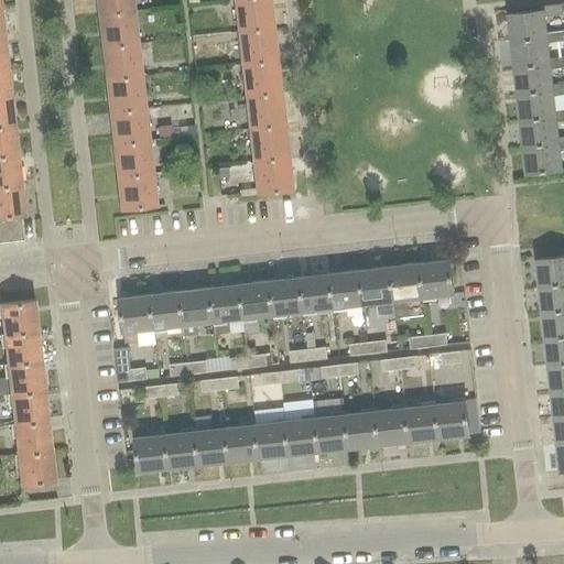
[(96,0),(98,15),(136,11),(134,0),(96,0)]
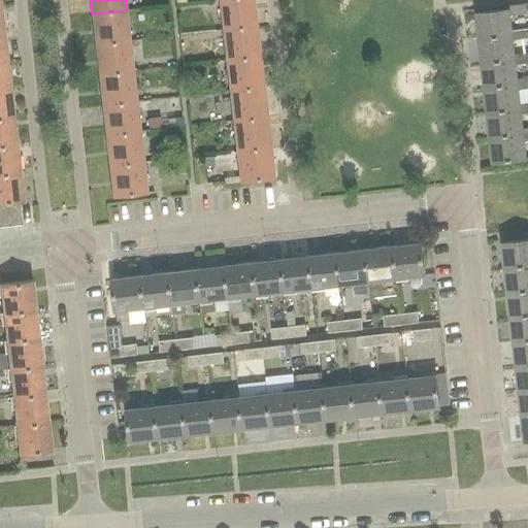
[(258,26),(254,0),(219,0),(223,30),(258,26)]
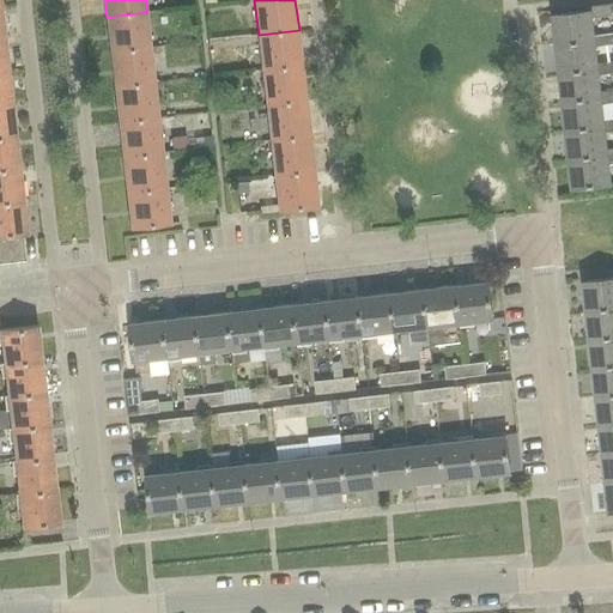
[(590,11),(553,16),(557,44),(595,40),(595,35),(593,18),(612,16),(611,4),(590,6),(590,11)]
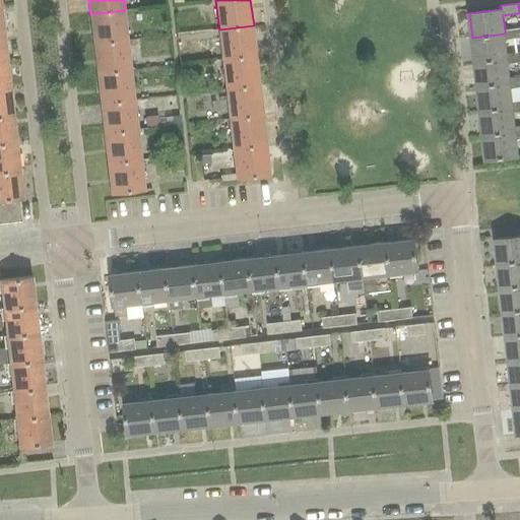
[(129,40),(125,10),(90,14),(94,44),(129,40)]
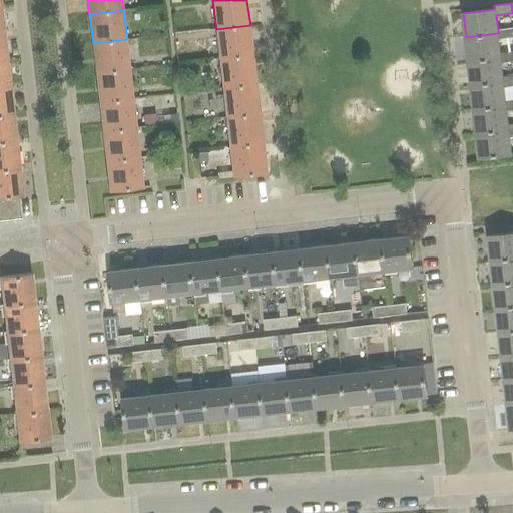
[(253,54),(250,25),(216,29),(219,58),(253,54)]
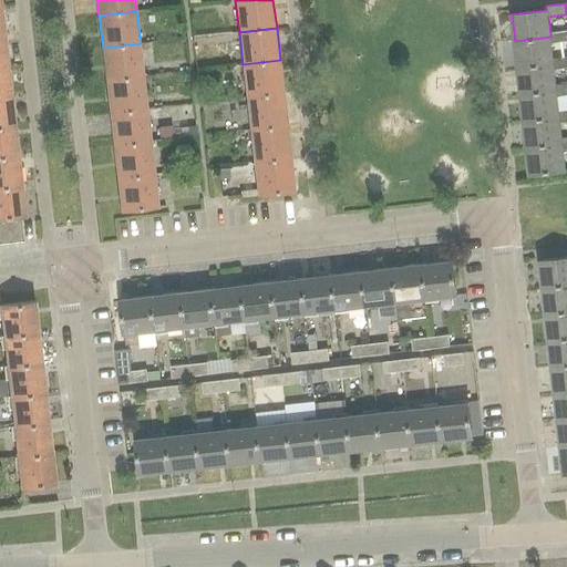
[(566,30),(550,32),(550,37),(515,41),(517,68),(554,63),(553,59),(552,43),(566,40),(566,30)]
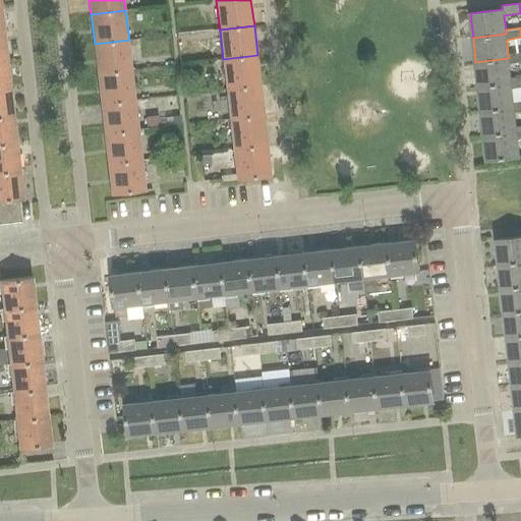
[(132,70),(129,40),(95,44),(98,74),(132,70)]
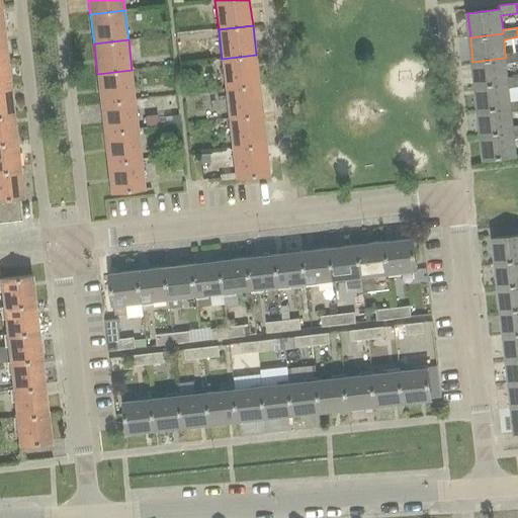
[(517,52),(505,54),(506,58),(472,62),(476,86),(509,82),(508,78),(506,63),(517,62),(517,52)]
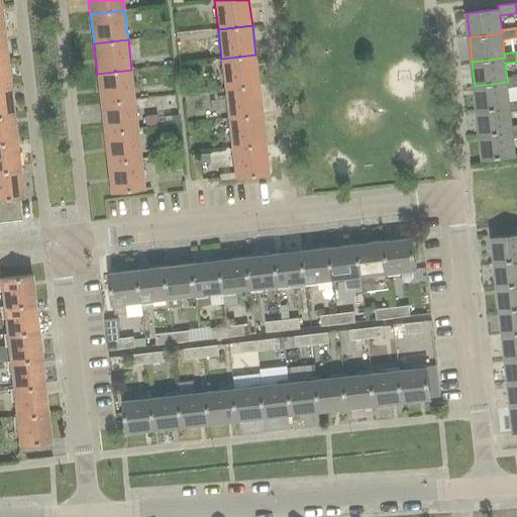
[(259,85),(255,55),(221,59),(225,89),(259,85)]
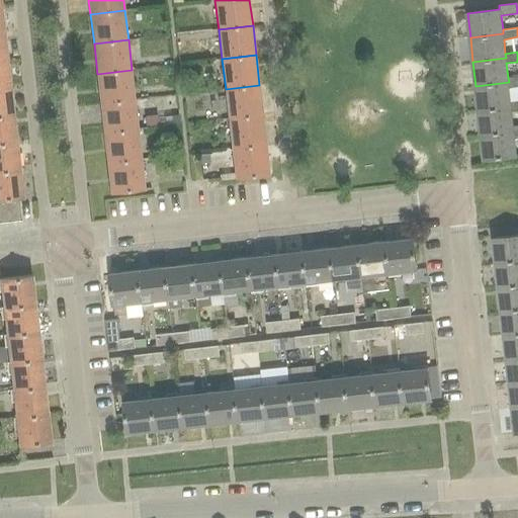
[(0,87),(11,86),(8,59),(0,59),(0,87)]
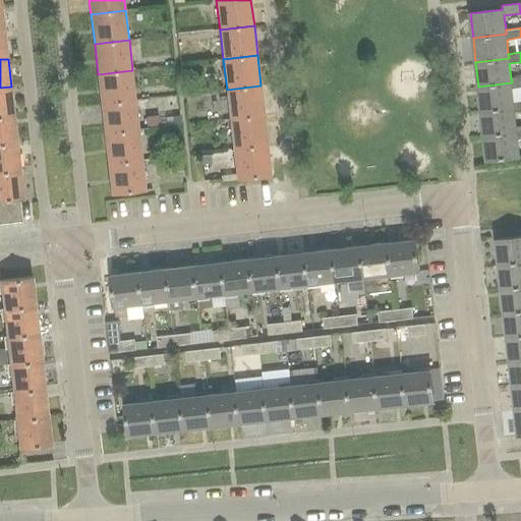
[(135,100),(132,70),(98,74),(101,104),(135,100)]
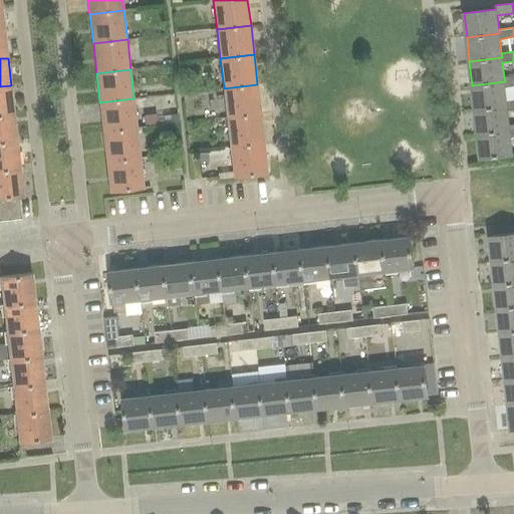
[(513,75),(504,77),(505,81),(472,85),(475,109),(507,105),(507,101),(505,86),(513,85),(513,75)]
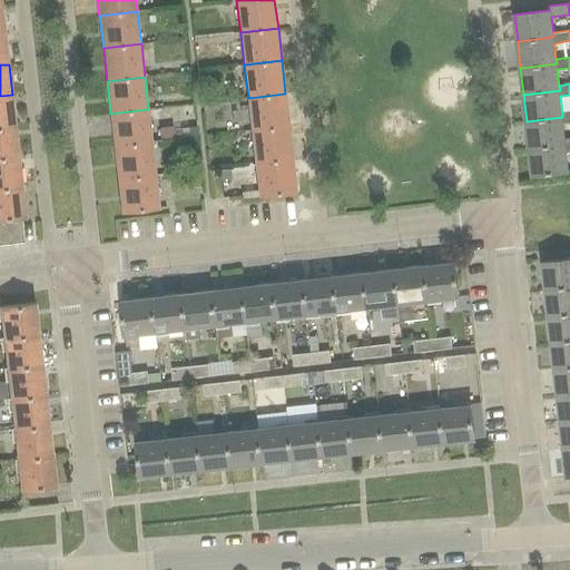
[(290,126),(285,94),(248,98),(252,130),(290,126)]
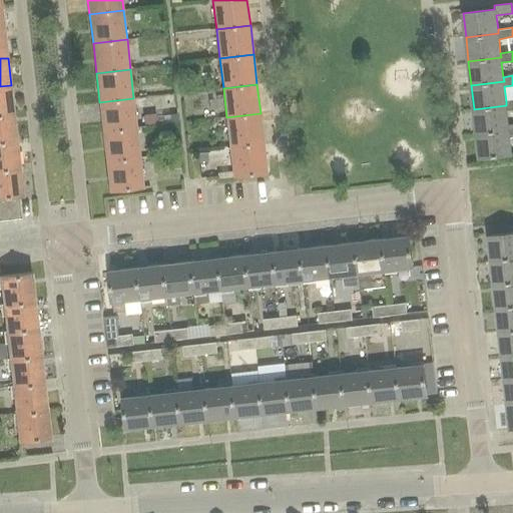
[(0,113),(14,112),(11,85),(0,86),(0,113)]
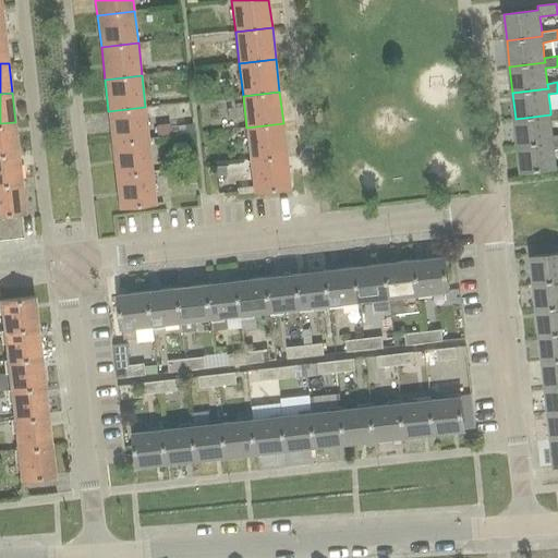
[(147,126),(145,107),(108,111),(112,144),(149,138),(160,137),(159,125),(147,126)]
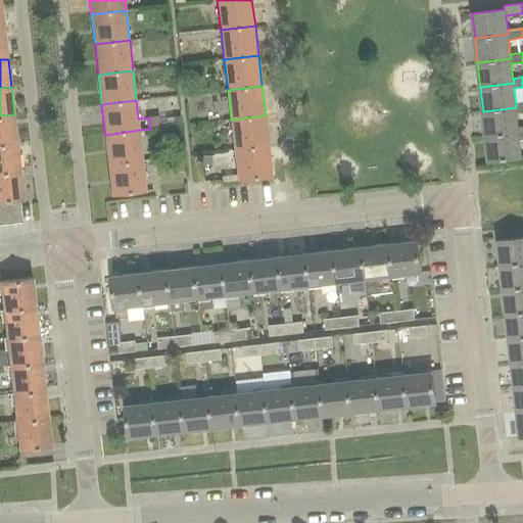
[(522,111),(522,102),(516,103),(516,107),(483,111),(486,136),(519,132),(519,128),(517,112),(522,111)]
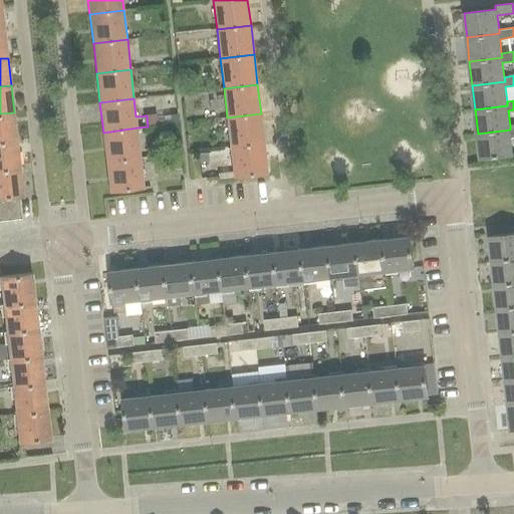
[(0,142),(17,141),(14,112),(0,113),(0,142)]
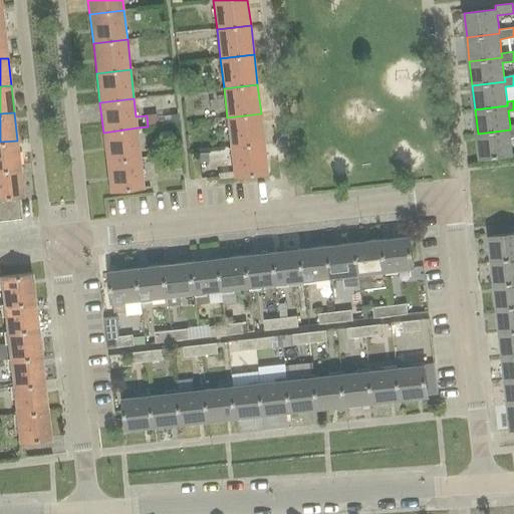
[(264,143),(261,113),(227,117),(231,147),(264,143)]
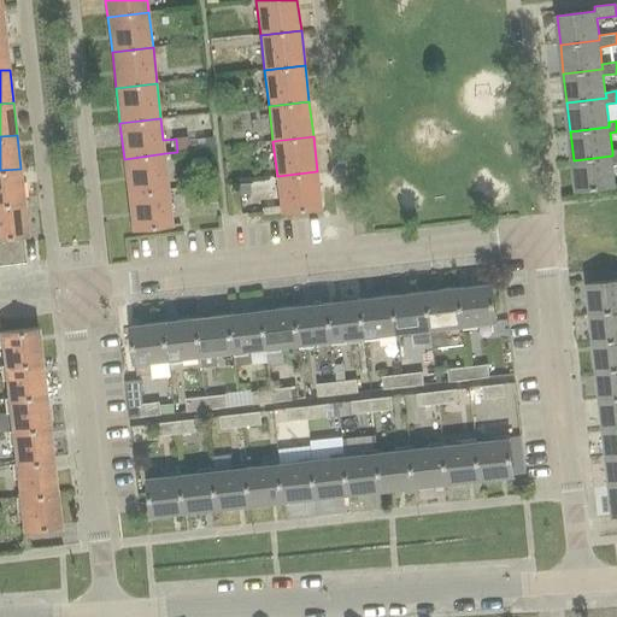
[(216,148),(215,139),(205,140),(206,150),(216,148)]
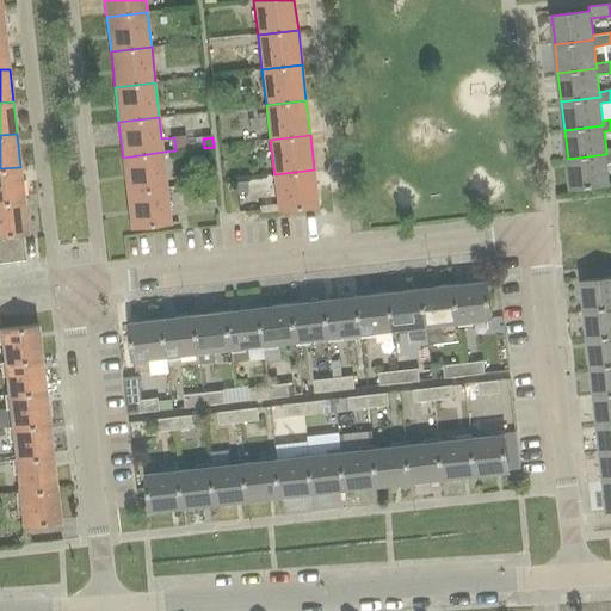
[(610,148),(606,149),(606,154),(568,159),(571,187),(610,183),(608,160),(610,159),(610,148)]
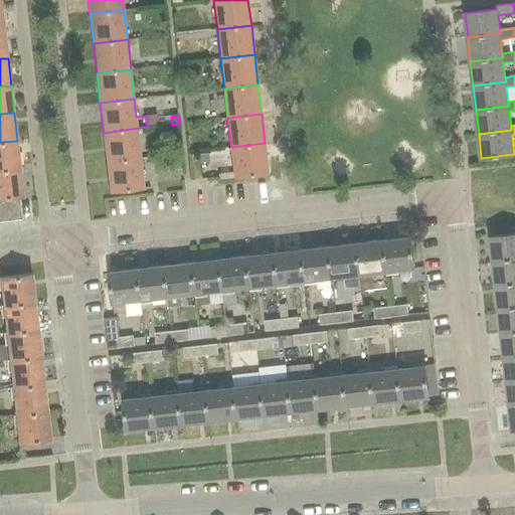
[(141,158),(138,128),(104,133),(107,162),(141,158)]
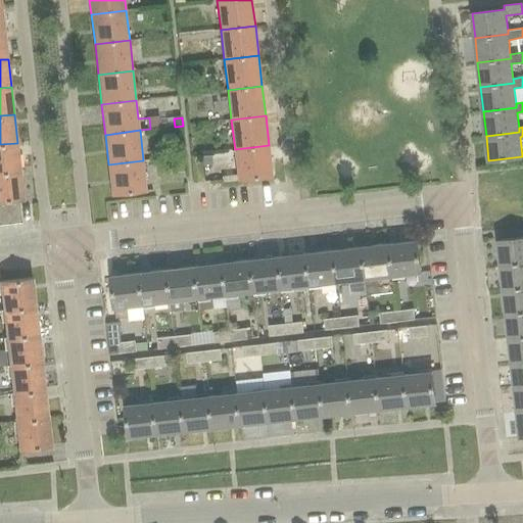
[(163,145),(176,144),(175,134),(162,135),(163,145)]
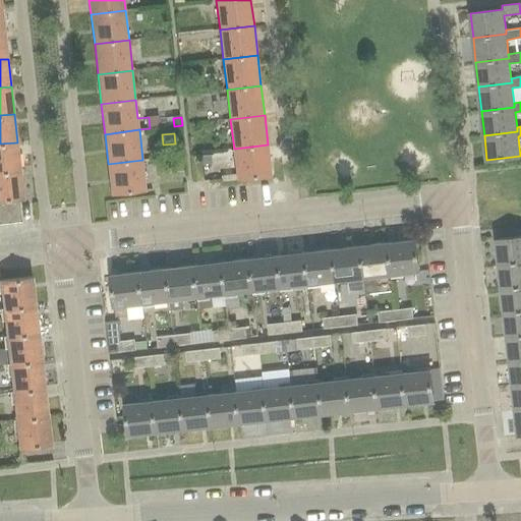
[(0,172),(20,170),(17,142),(0,143),(0,172)]
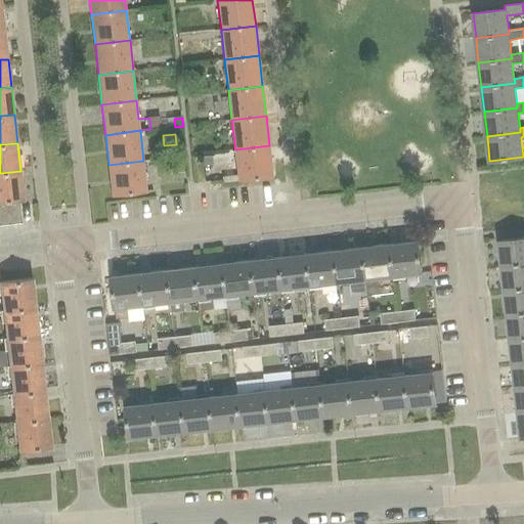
[(273,177),(269,145),(235,149),(238,181),(273,177)]
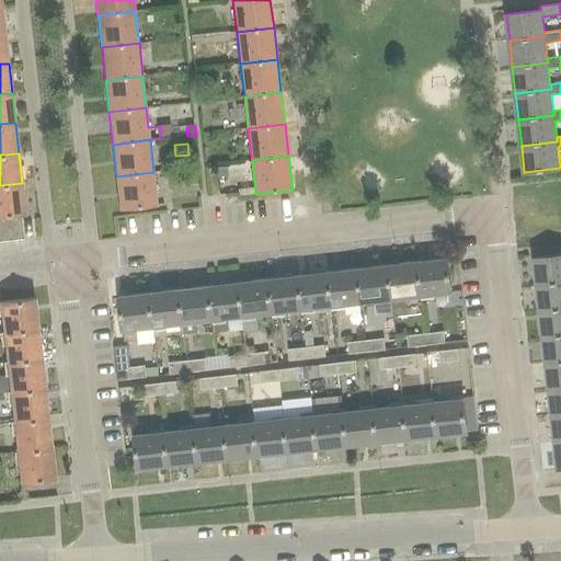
[(228,167),(217,168),(218,176),(229,175),(228,167)]
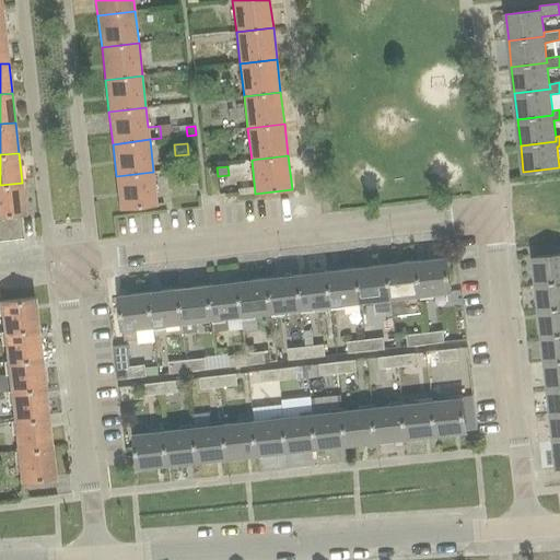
[(158,205),(153,172),(116,176),(120,209),(158,205)]
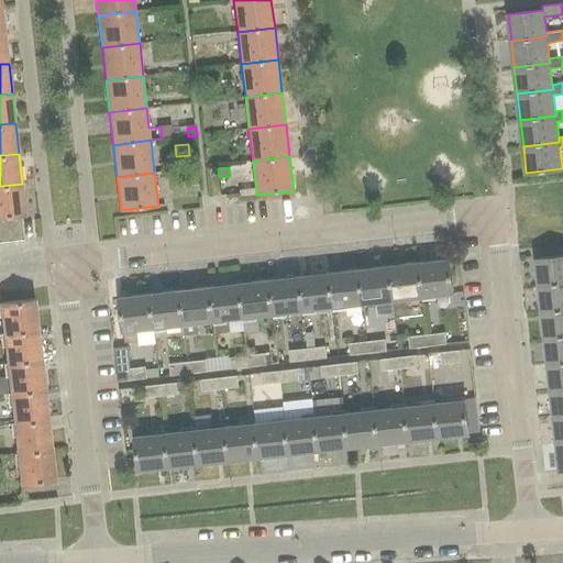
[(25,213),(22,184),(0,186),(0,217),(8,216),(21,214),(25,213)]
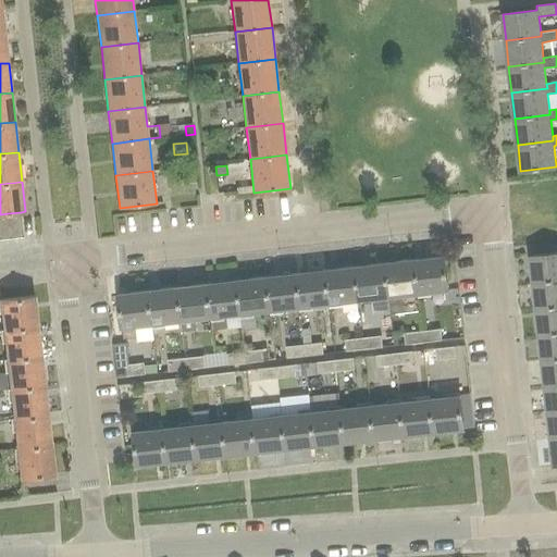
[(24,236),(21,212),(8,213),(11,238),(24,236)]
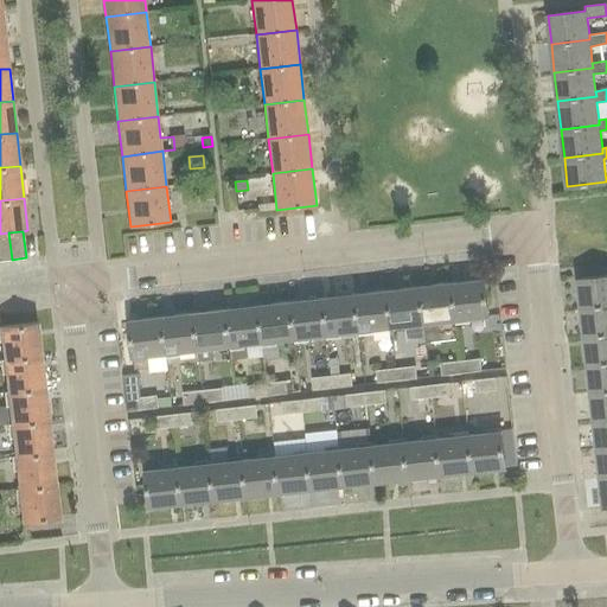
[(0,261),(12,260),(8,232),(0,234),(0,261)]
